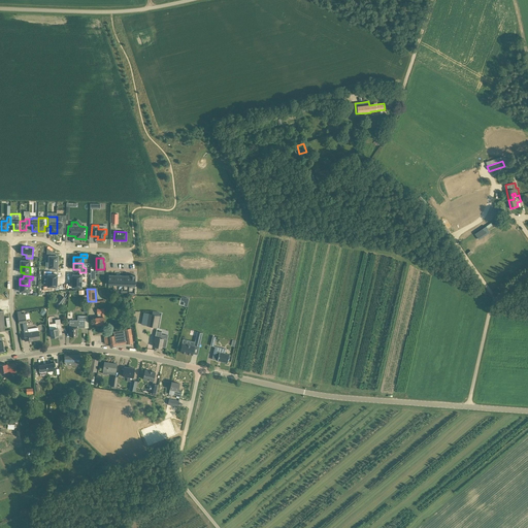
[(61,295),(56,302),(61,305),(66,298),(61,295)]
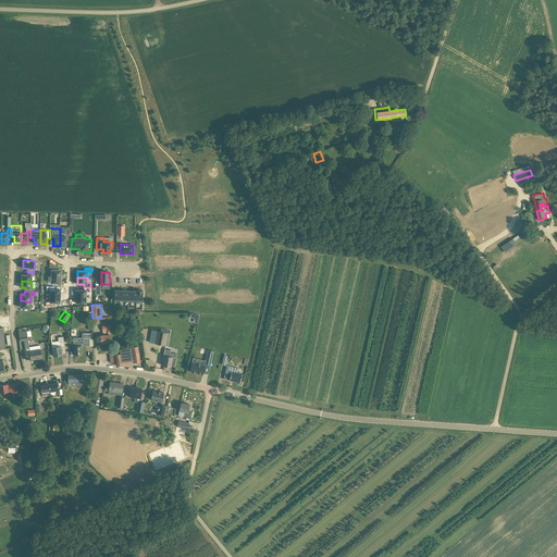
[(190,317),(195,318),(194,322),(197,323),(199,314),(192,312),(190,317)]
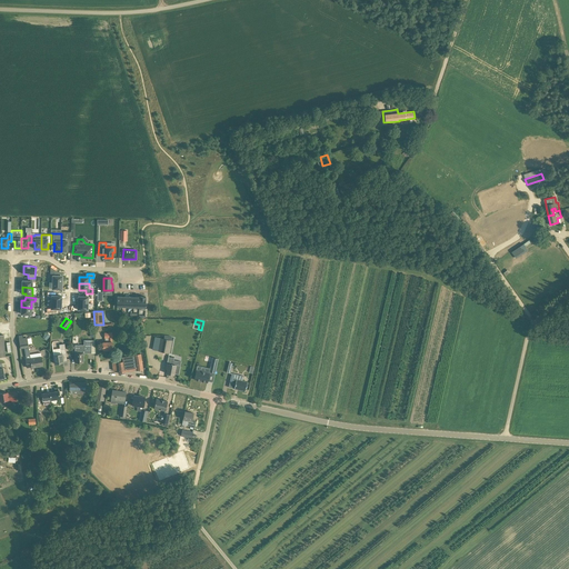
[(103,342),(103,350),(112,349),(112,332),(105,332),(106,342),(103,342)]
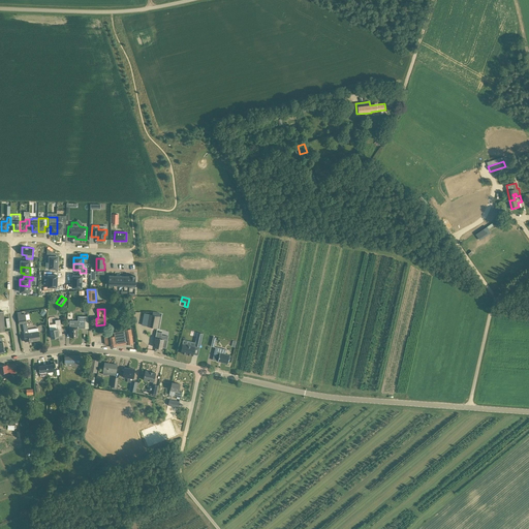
[(21,312),(18,312),(19,323),(23,323),(24,334),(25,342),(29,341),(30,341),(39,340),(37,329),(28,331),(26,313),(22,314),(21,312)]
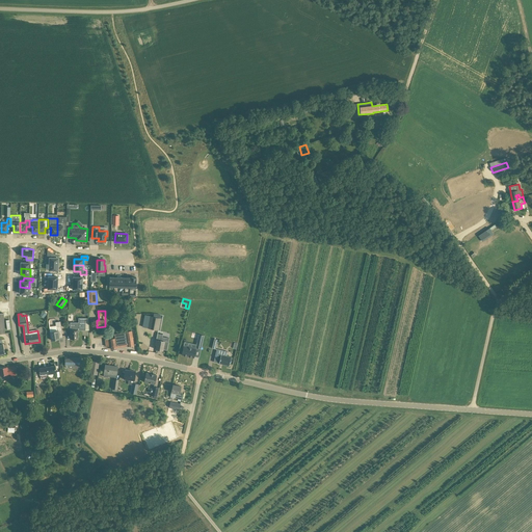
[(151,316),(148,328),(158,330),(161,318),(160,318),(153,317),(151,316)]
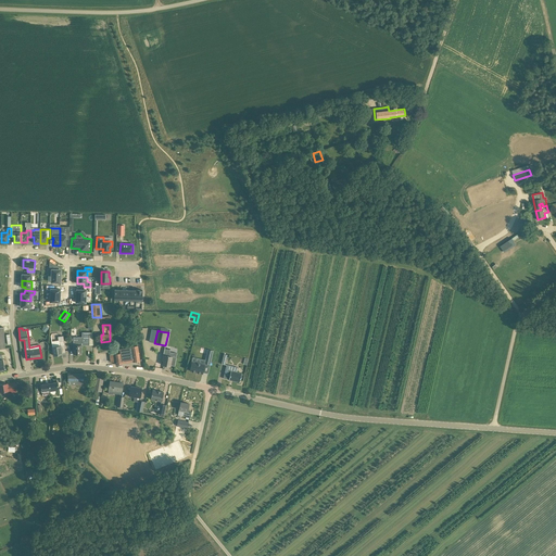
[(81,338),(78,338),(78,345),(73,345),(73,354),(81,354),(81,345),(89,345),(89,332),(81,332),(81,338)]
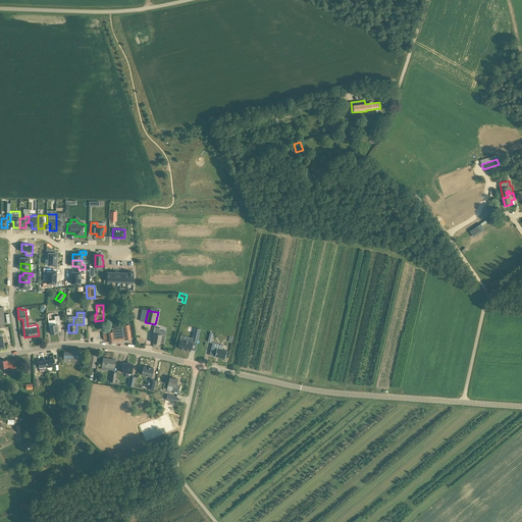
[(55,319),(48,320),(50,333),(58,332),(61,329),(59,315),(54,316),(55,319)]
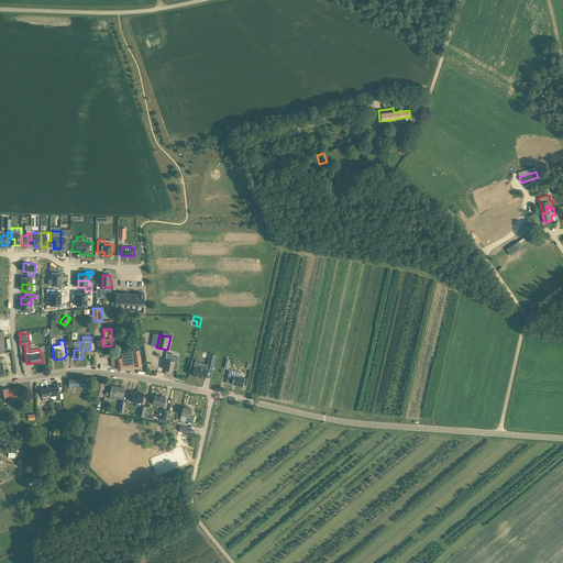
[(122,357),(111,359),(112,366),(117,366),(118,370),(124,368),(123,367),(135,366),(141,365),(139,349),(133,350),(133,351),(121,353),(122,357)]
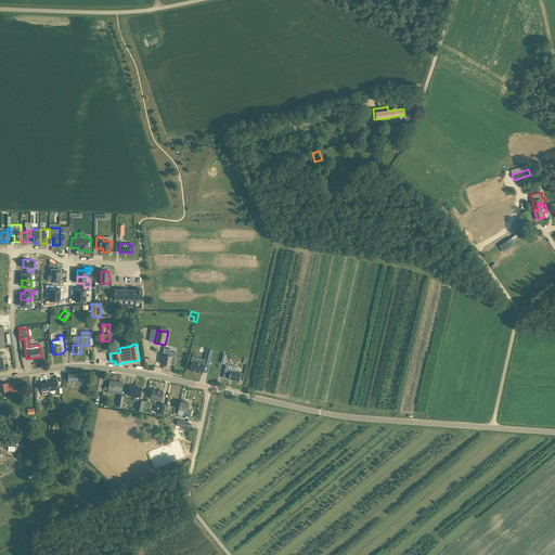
[(164,348),(162,359),(163,360),(163,364),(170,365),(170,364),(175,365),(176,357),(168,356),(169,351),(170,349),(164,348)]
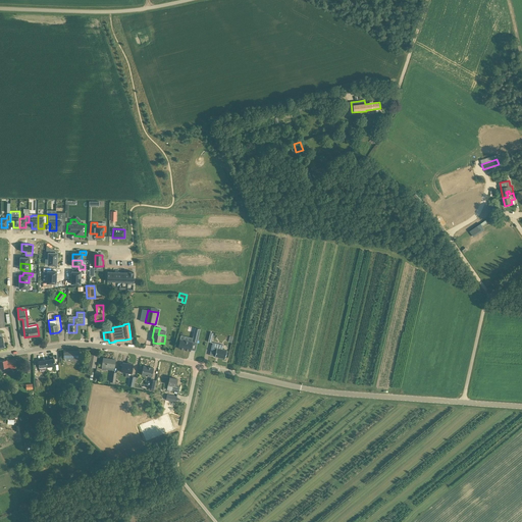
[(192,343),(180,340),(178,348),(190,351),(192,343)]
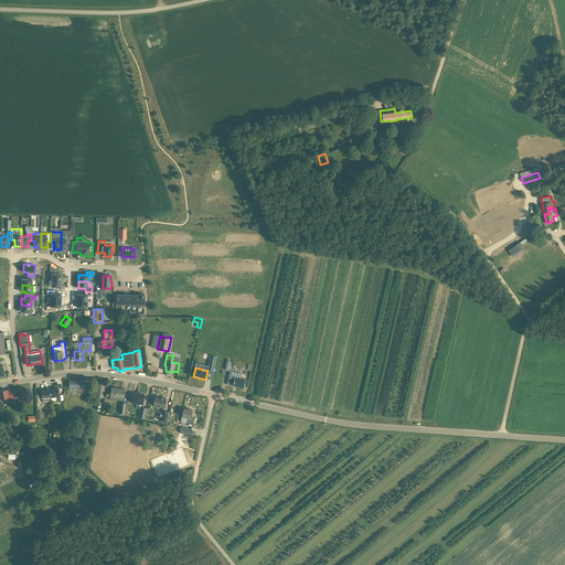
[(237,372),(230,371),(227,380),(234,381),(233,385),(243,388),(245,380),(235,377),(237,372)]
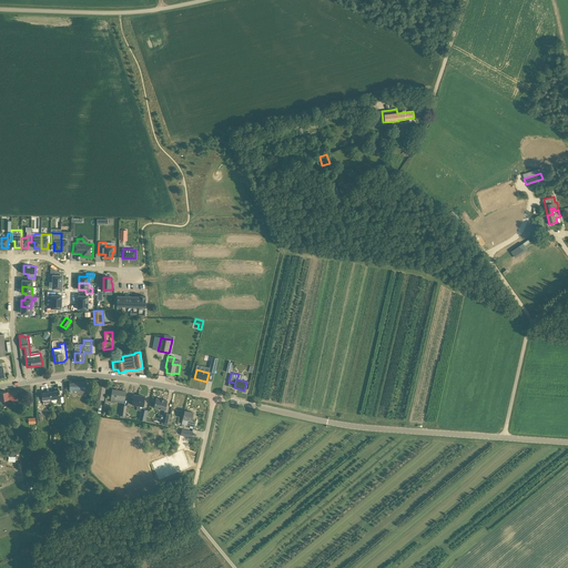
[(72,389),(72,394),(77,394),(87,393),(87,381),(69,382),(69,389),(72,389)]
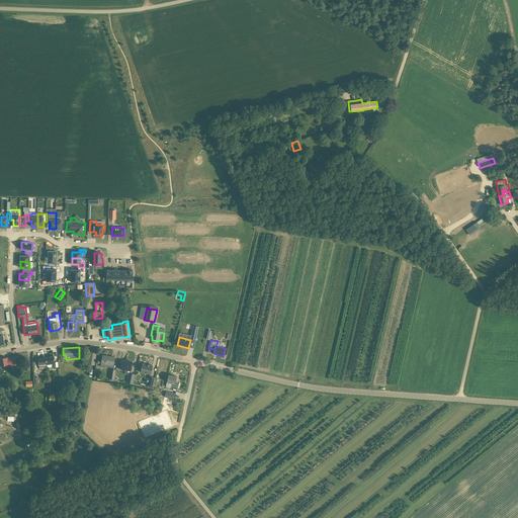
[(96,352),(90,352),(88,364),(94,364),(96,352)]
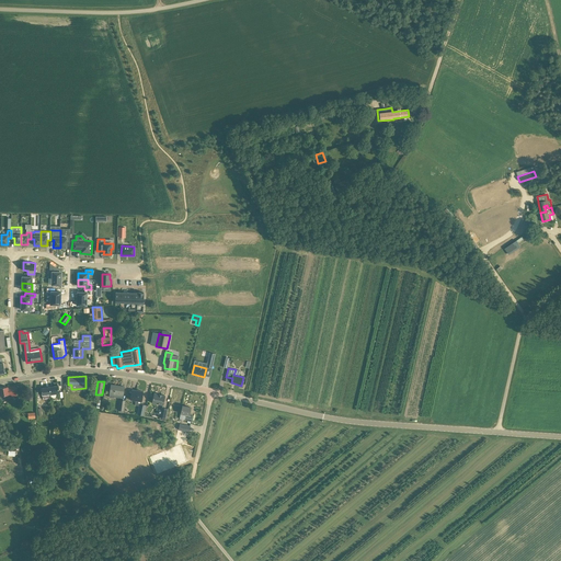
[(114,395),(123,396),(124,387),(111,385),(110,397),(114,398),(114,395)]
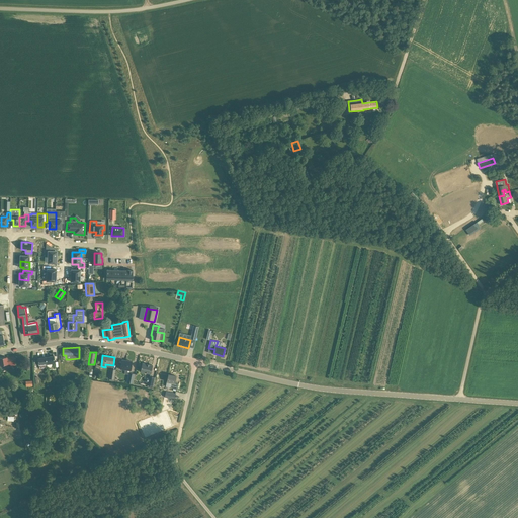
[(10,364),(10,366),(15,365),(14,356),(0,357),(0,365),(0,366),(10,364)]
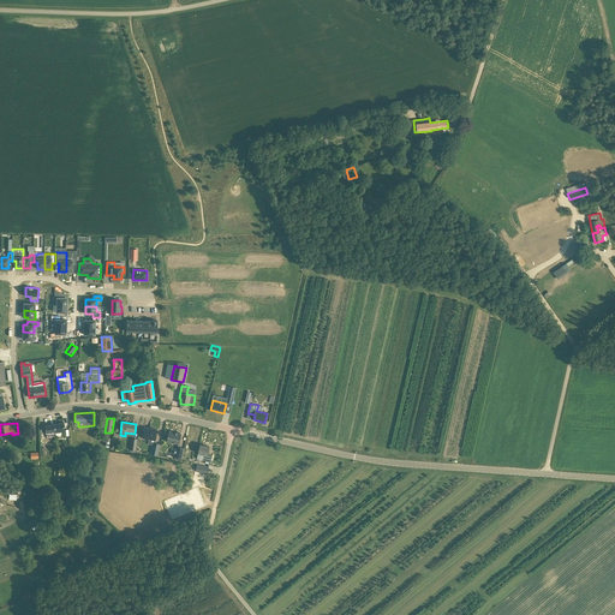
[(64,423),(54,424),(55,433),(65,431),(64,423)]
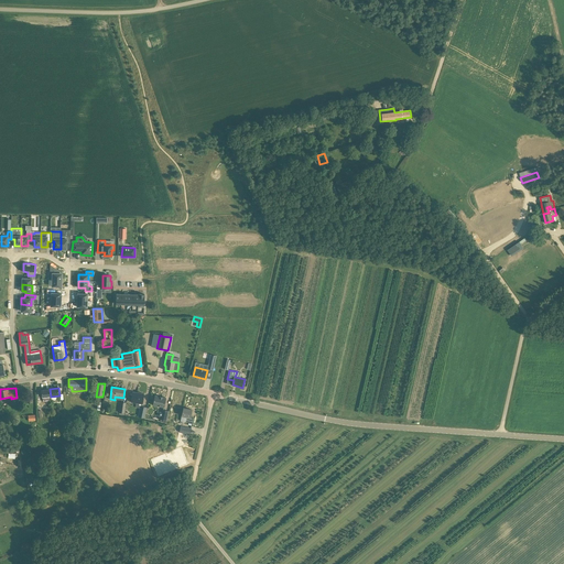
[(51,397),(50,389),(41,390),(42,397),(43,398),(51,397)]
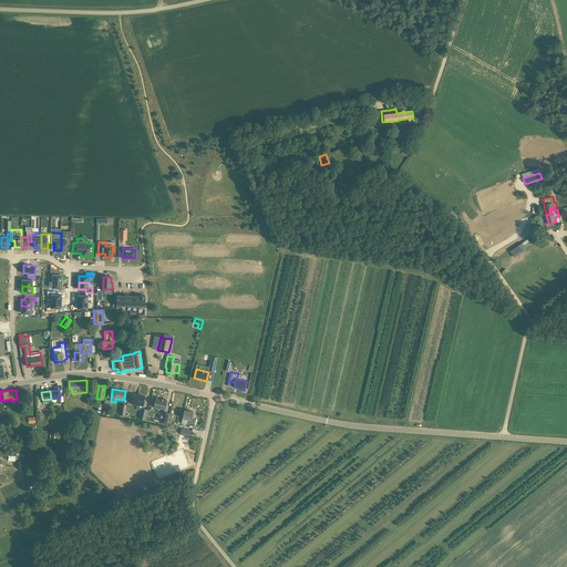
[(143,408),(143,405),(144,395),(133,394),(132,404),(137,404),(136,409),(141,410),(138,419),(145,420),(147,410),(142,409),(143,408)]
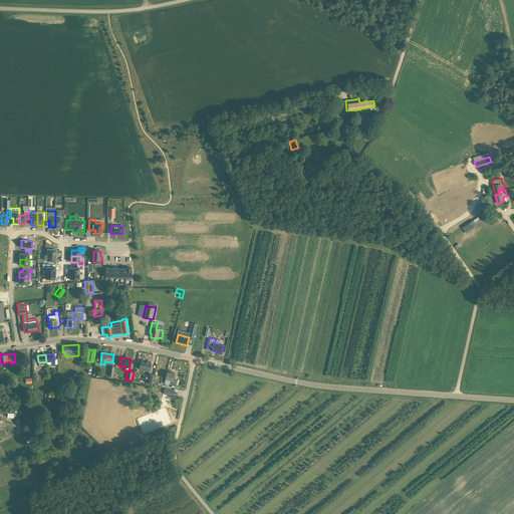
[(140,368),(150,370),(152,362),(141,360),(140,368)]
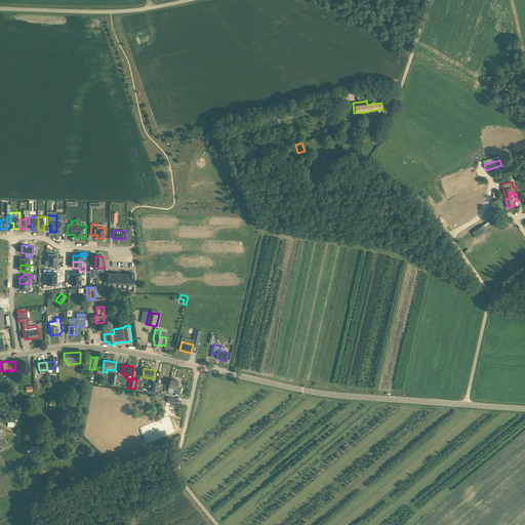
[(177,388),(178,381),(170,379),(169,385),(169,387),(168,391),(172,392),(172,393),(179,394),(180,389),(177,388)]
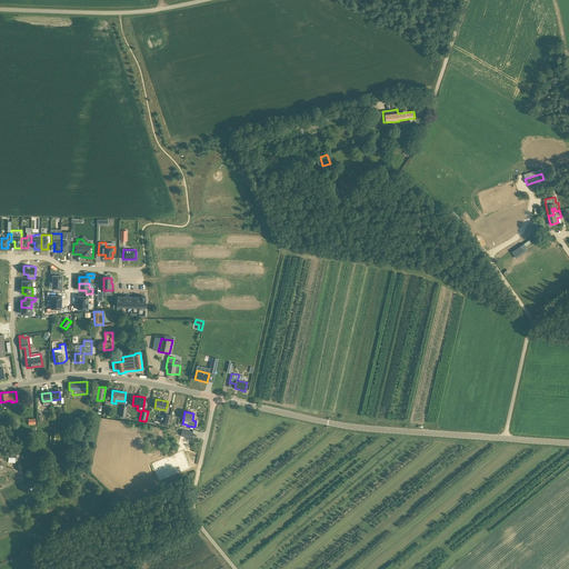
[(36,449),(23,453),(26,459),(38,455),(36,449)]
